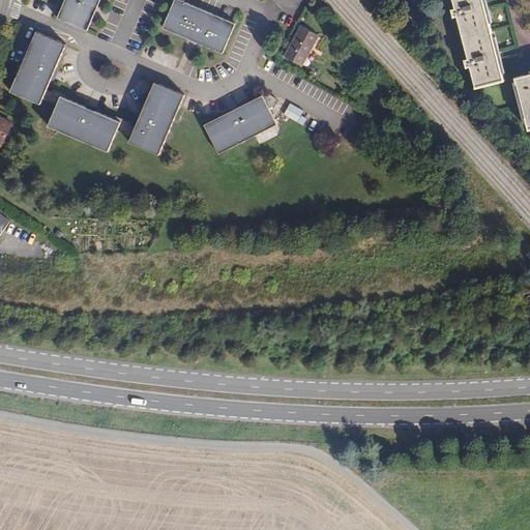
[(66,0),(59,20),(88,32),(101,0),(66,0)]
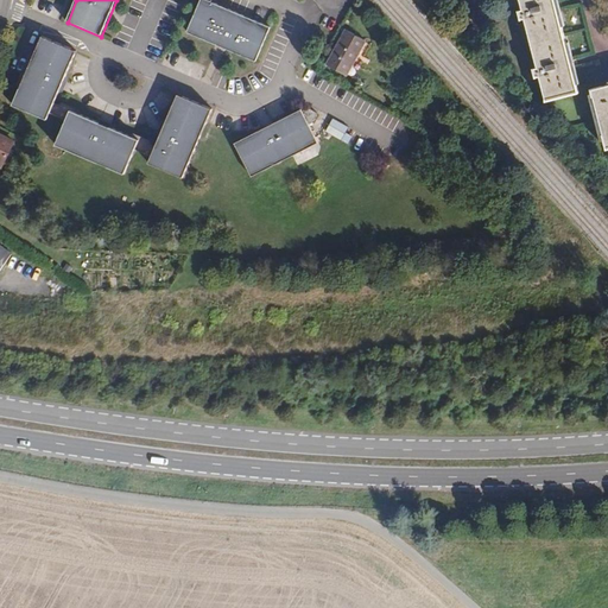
[(272,27),(213,2),(213,0),(201,0),(188,32),(257,62),(272,27)]
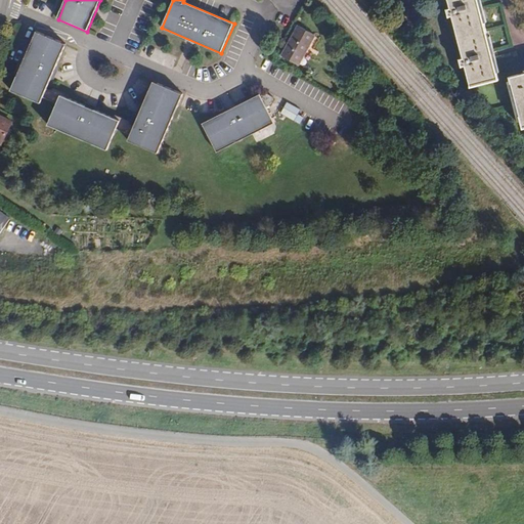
[(497,80),(476,0),(447,0),(450,8),(446,10),(448,17),(451,16),(463,58),(460,59),(462,68),(465,67),(471,87),(497,80)]
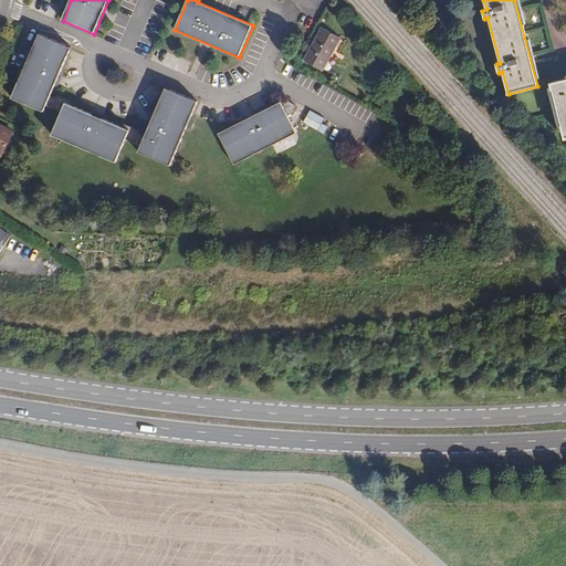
[(329,58),(341,39),(323,29),(312,48),(329,58)]
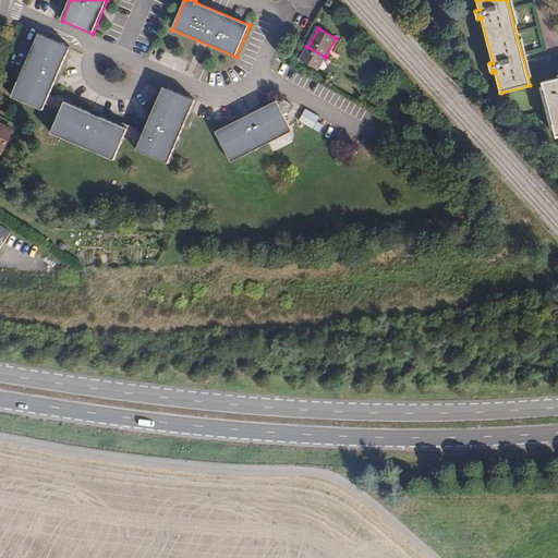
[(170,164),(196,100),(164,87),(154,110),(150,112),(146,122),(147,126),(144,135),(141,134),(140,130),(124,123),(120,125),(105,119),(102,114),(95,111),(91,112),(75,106),(74,102),(58,96),(55,97),(51,96),(55,87),(59,85),(62,76),(61,72),(71,48),(39,35),(13,98),(45,111),(47,106),(62,111),(52,134),(116,160),(125,138),(140,145),(138,150),(170,164)]
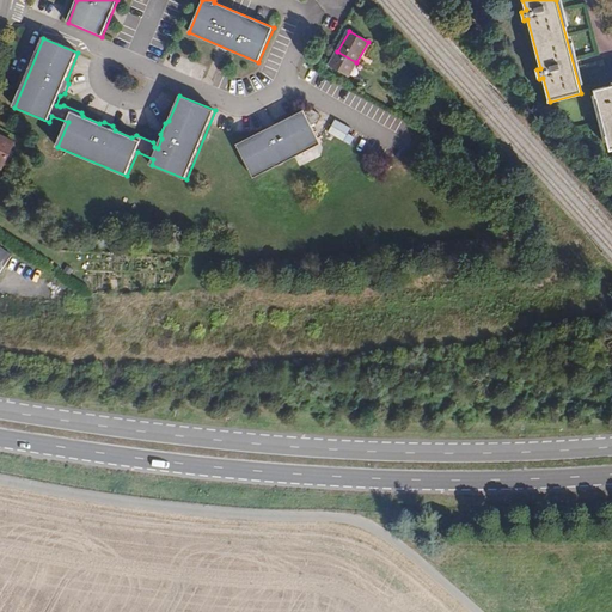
[(362,66),(374,46),(368,42),(356,62),(362,66)]
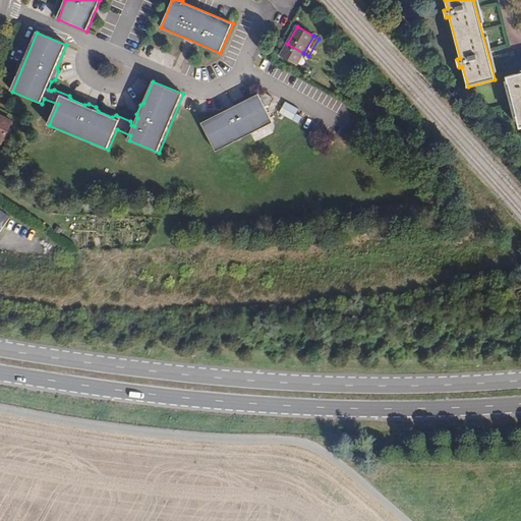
[(297,65),(303,53),(287,44),(281,56),(297,65)]
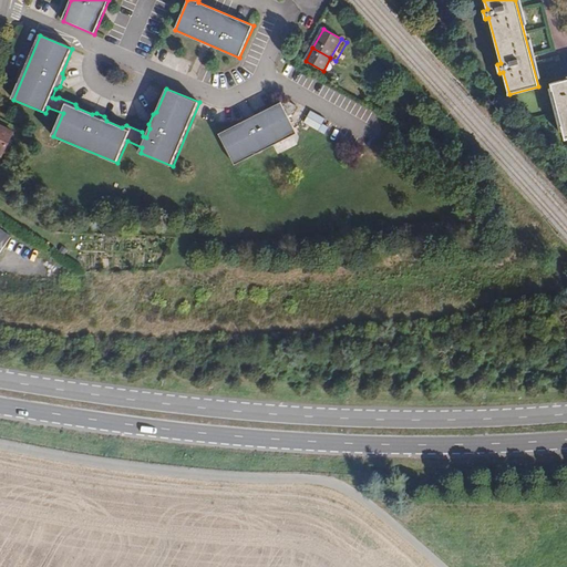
[(329,74),(336,61),(330,58),(323,71),(329,74)]
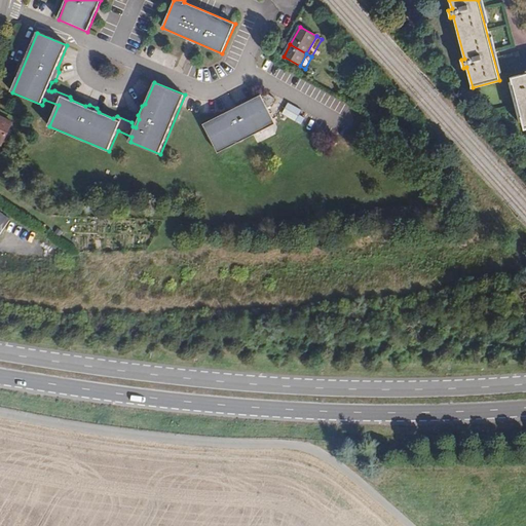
[(525,74),(512,78),(524,128),(525,127),(525,74)]
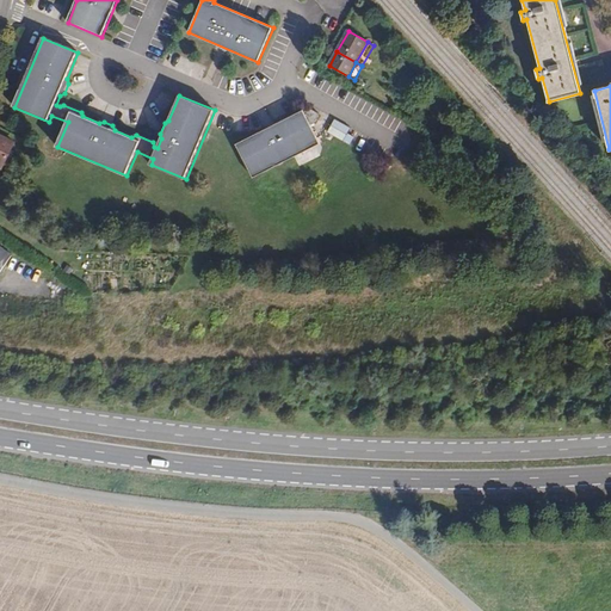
[(244,158),(252,172),(255,178),(264,173),(321,143),(313,125),(314,124),(320,115),(312,109),(306,112),(303,110),(298,113),(287,119),(282,122),(260,133),(238,144),(244,158)]
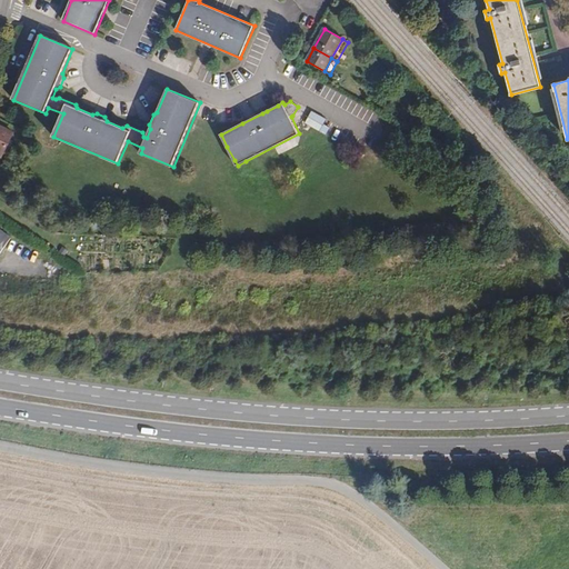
[(306,123),(326,135),(331,125),(311,112),(306,123)]
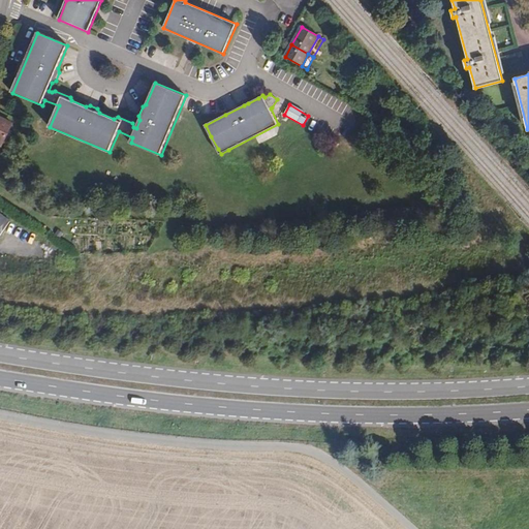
[(0,145),(2,147),(13,123),(0,116),(0,145)]
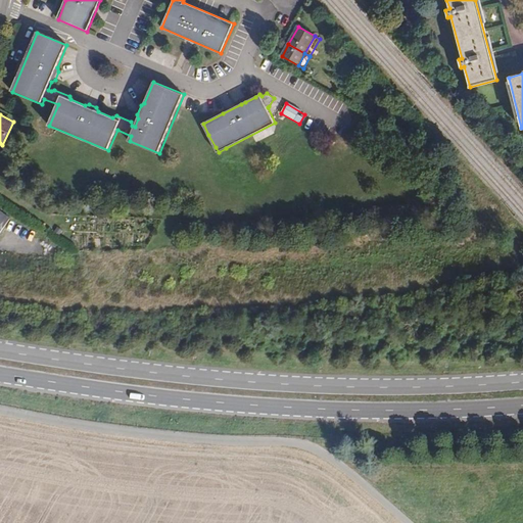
[(0,210),(0,232),(10,218),(0,210)]
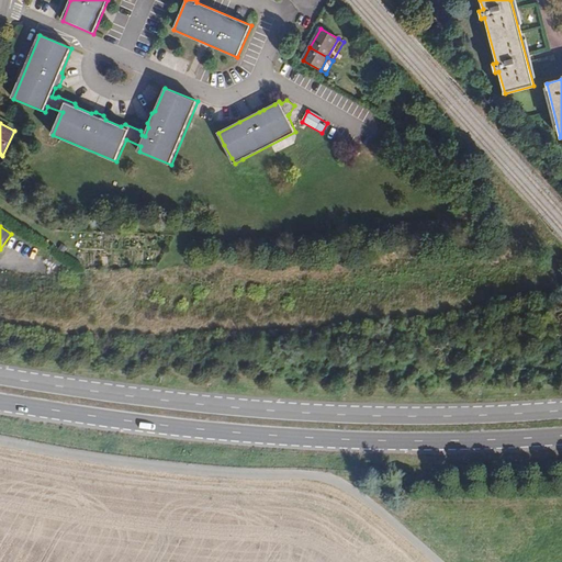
All buildings are outlined.
